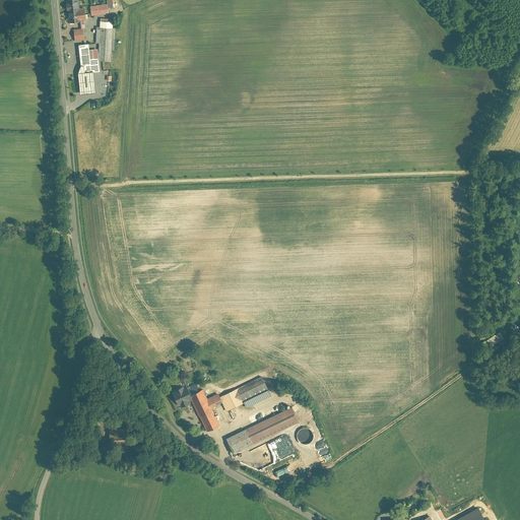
[(78,22),(78,20),(86,20),(86,11),(77,11),(76,0),(65,0),(67,23),(78,22)]
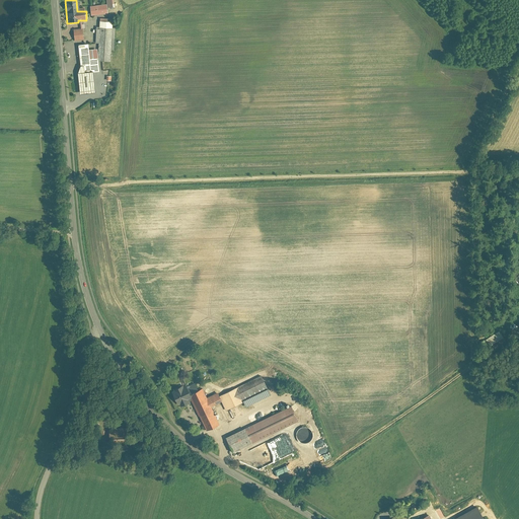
[(91,7),(91,15),(107,14),(106,6),(91,7)]
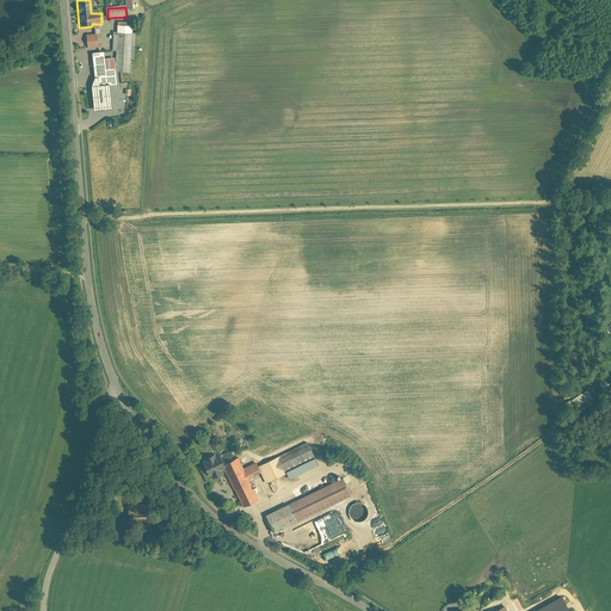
[(110,85),(117,84),(115,69),(134,71),(136,35),(112,32),(111,65),(106,65),(105,51),(92,53),(96,76),(94,86),(92,86),(93,111),(111,110),(110,85)]
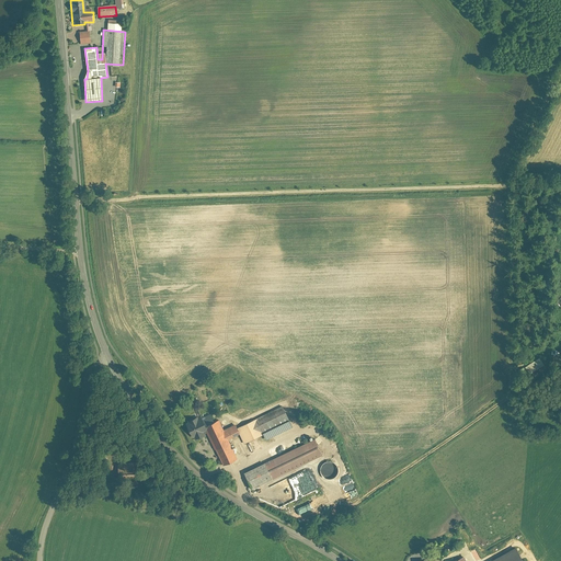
[(80,31),(80,43),(90,43),(90,31),(80,31)]
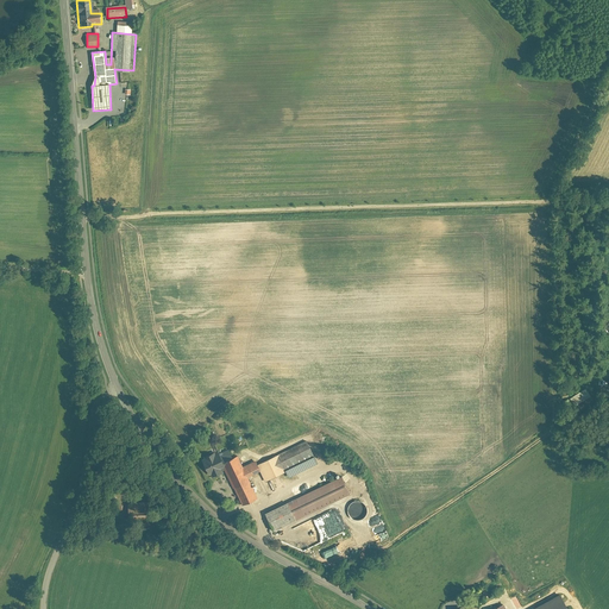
[(586,390),(569,401),(573,408),(591,397),(586,390)]
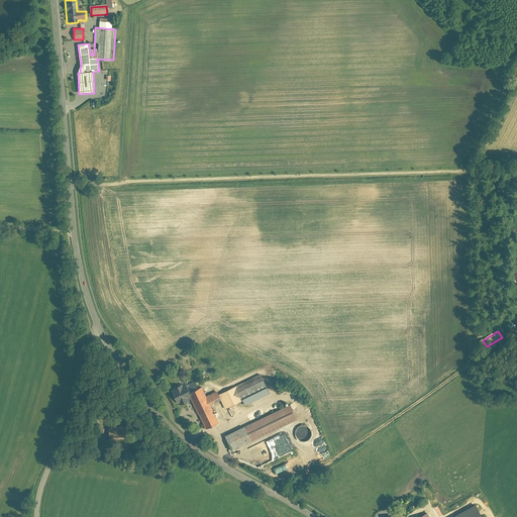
[(229,418),(249,409),(245,400),(267,390),(261,377),(238,386),(236,387),(219,395),(229,418)]
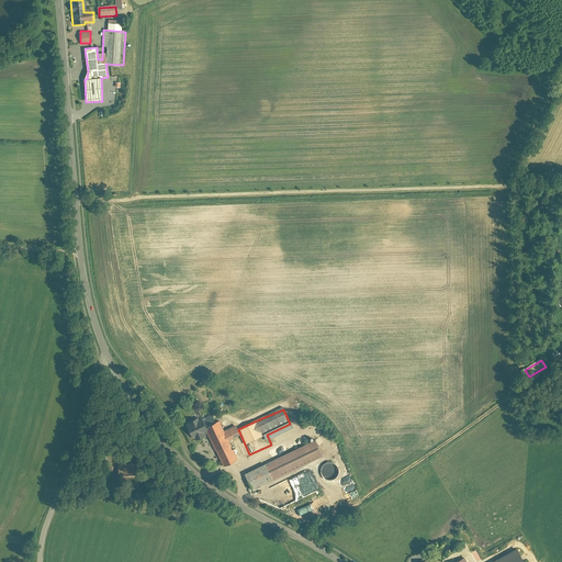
[(193,444),(208,436),(223,465),(238,458),(229,441),(239,436),(235,426),(225,431),(220,420),(206,426),(203,418),(184,427),(193,444)]
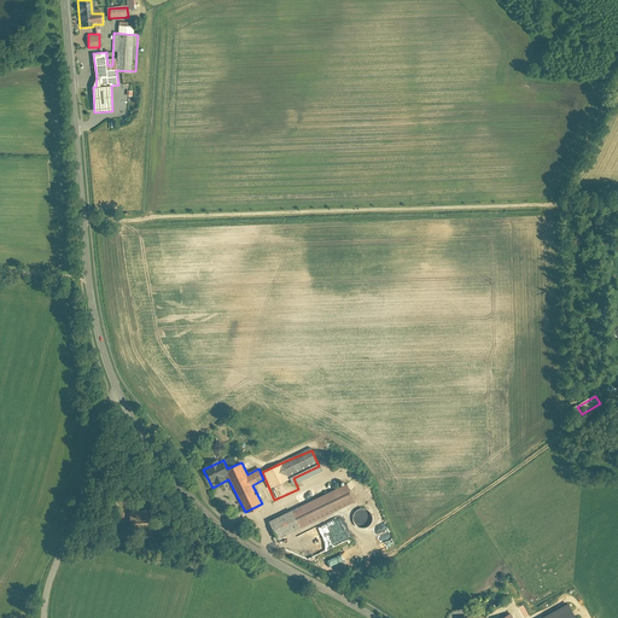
[(269,522),(278,540),(355,502),(347,485),(269,522)]
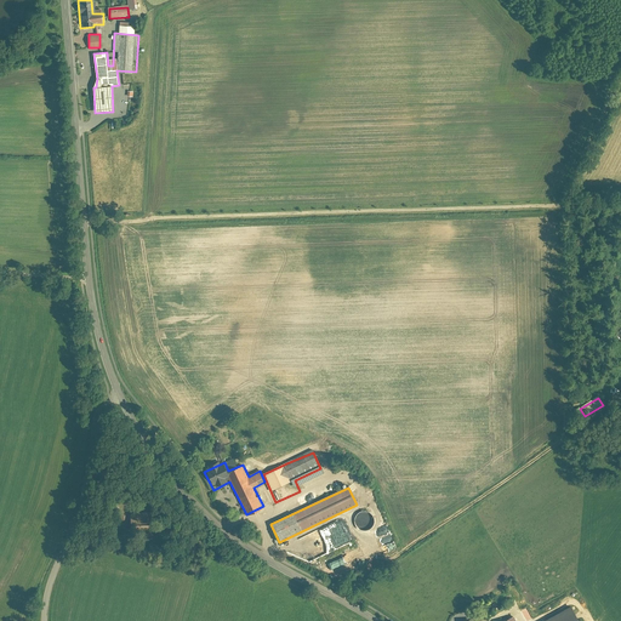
[(355,522),(355,525),(358,528),(359,528),(362,529),(364,530),(368,529),(369,528),(371,525),(372,522),(371,518),(370,516),(368,513),(364,513),(362,513),(359,514),(357,517),(355,519),(355,522)]
